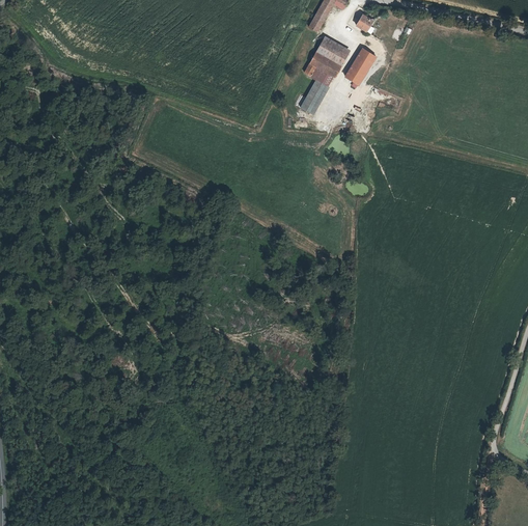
[(320,31),(337,0),(340,0),(348,4),(350,1),(348,0),(324,0),(316,14),(309,25),(320,31)]
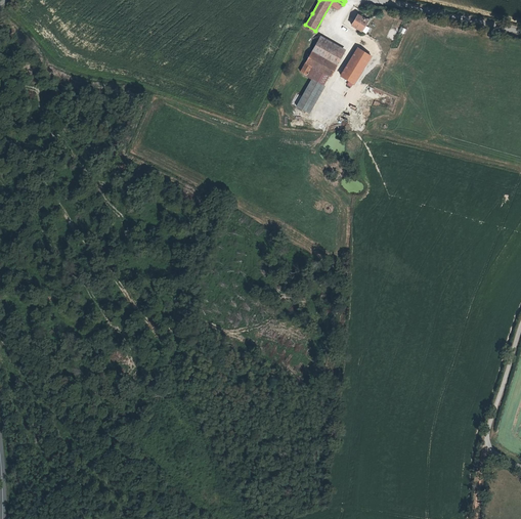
[(368,19),(357,13),(352,24),(362,30),(368,19)]
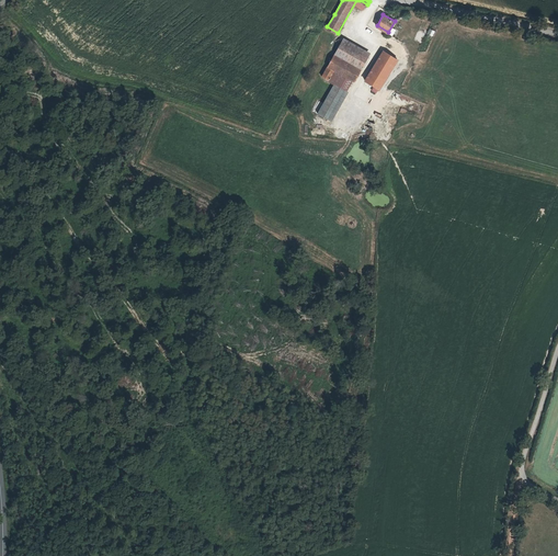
[(343,37),(334,54),(360,69),(368,53),(343,37)]
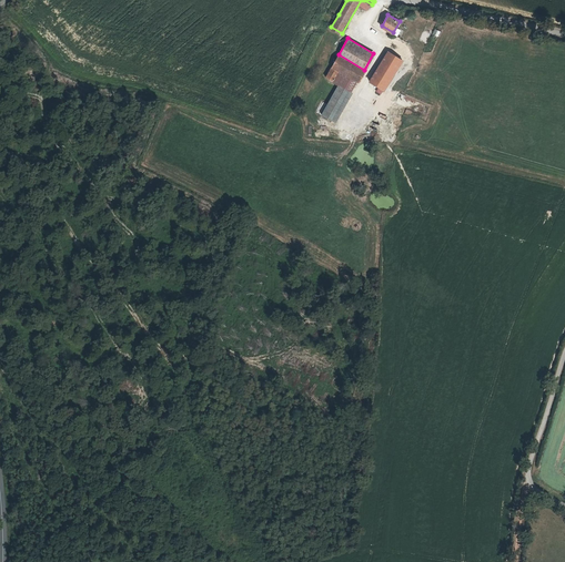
[(403,60),(390,51),(371,80),(384,89),(403,60)]
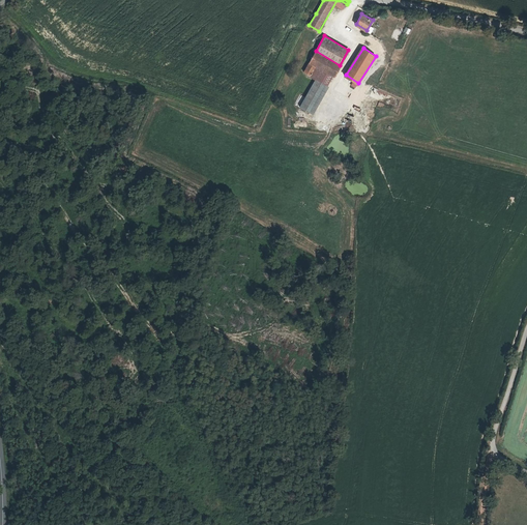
[(316,51),(308,64),(318,70),(331,79),(340,65),(316,51)]
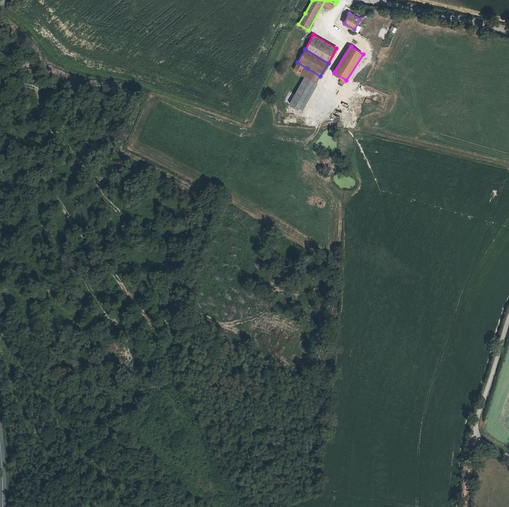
[(307,68),(297,62),(293,69),(303,75),(307,68)]
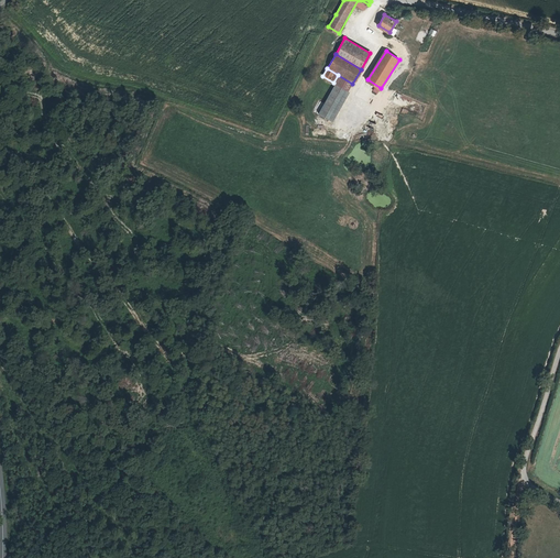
[(329,119),(346,90),(335,84),(318,112),(329,119)]
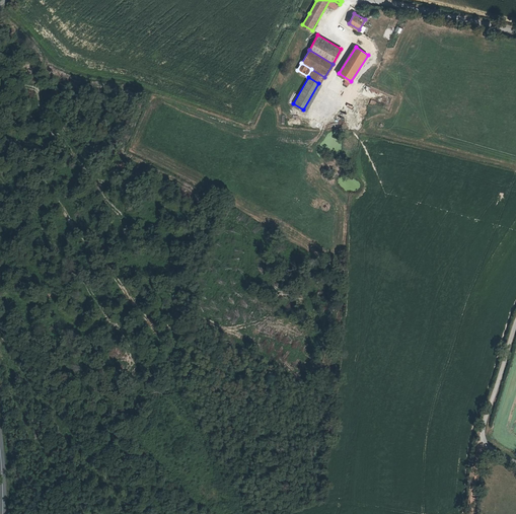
[(290,87),(285,97),(289,99),(294,89),(290,87)]
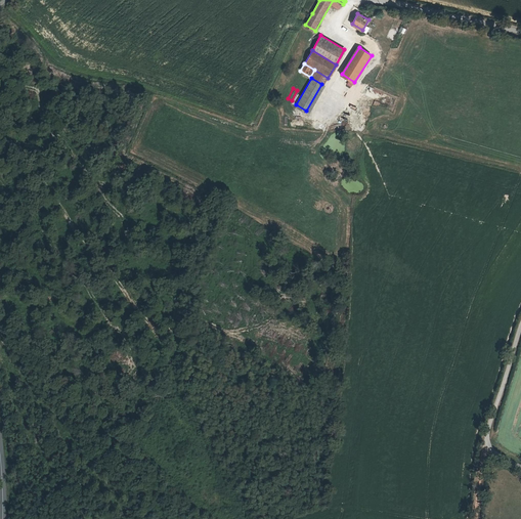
All buildings are outlined.
